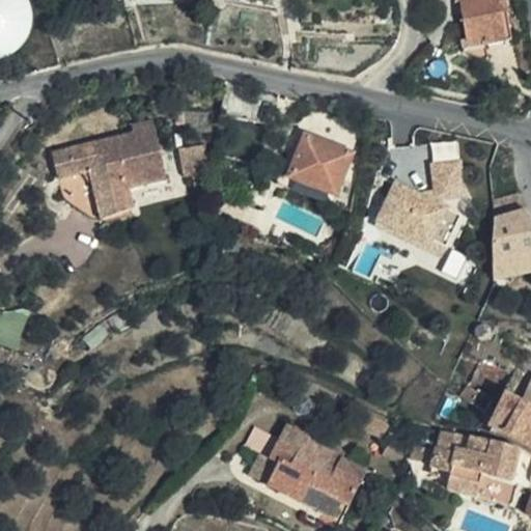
[(21,0),(0,0),(0,50),(35,38),(21,0)]
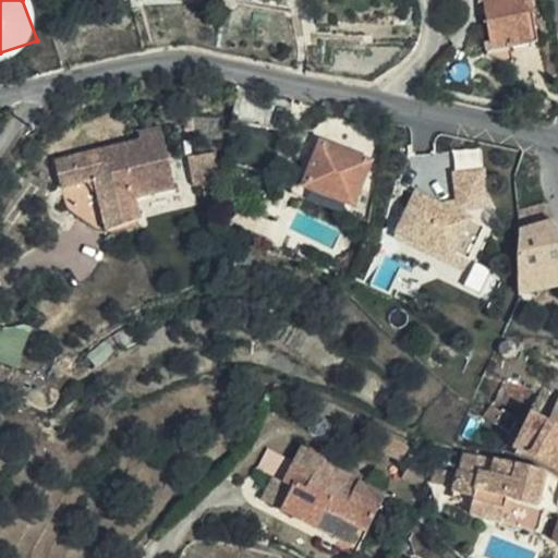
[(509,51),(510,58),(532,56),(529,25),(535,24),(534,5),(523,7),(522,0),(482,0),(487,53),(509,51)]
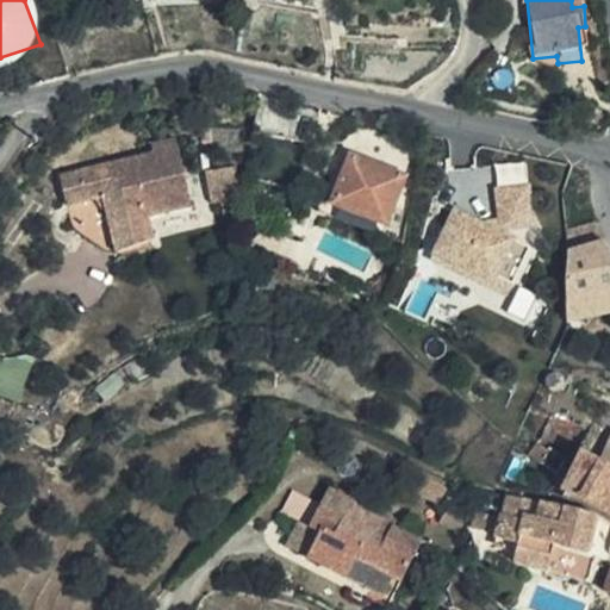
[(589,60),(585,26),(578,27),(582,61),(589,60)]
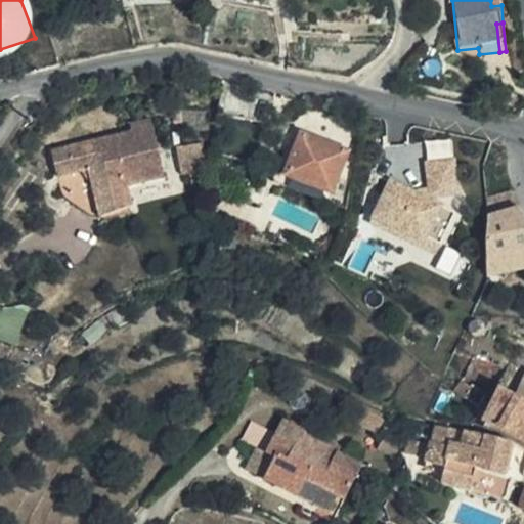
[(478,48),(457,50),(459,61),(480,69),(479,54),(478,48)]
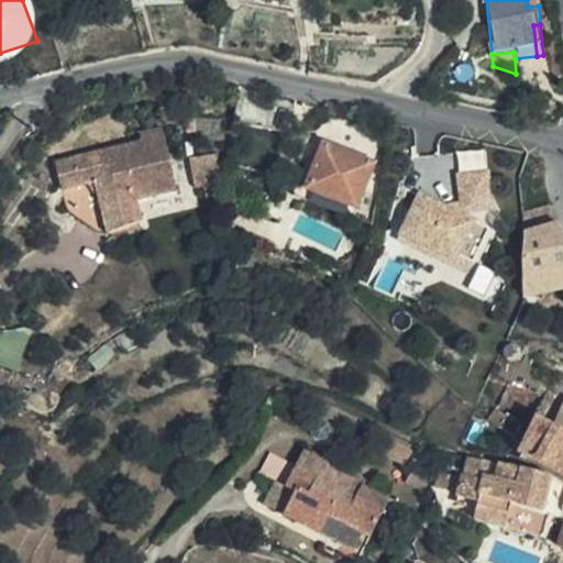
[(227,141),(225,117),(195,118),(196,142),(227,141)]
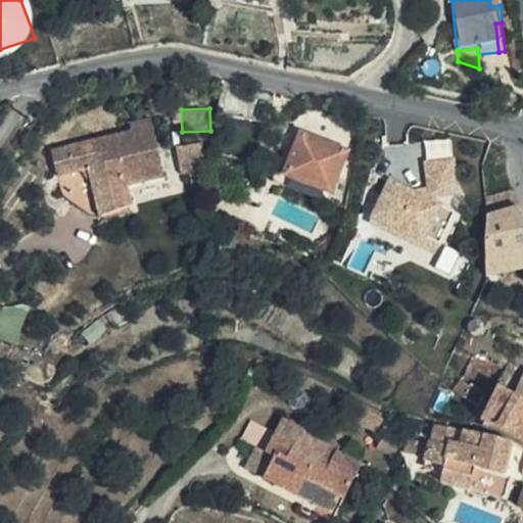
[(163,178),(149,120),(130,124),(130,131),(50,149),(60,194),(72,201),(88,215),(96,217),(131,208),(126,185),(163,178)]
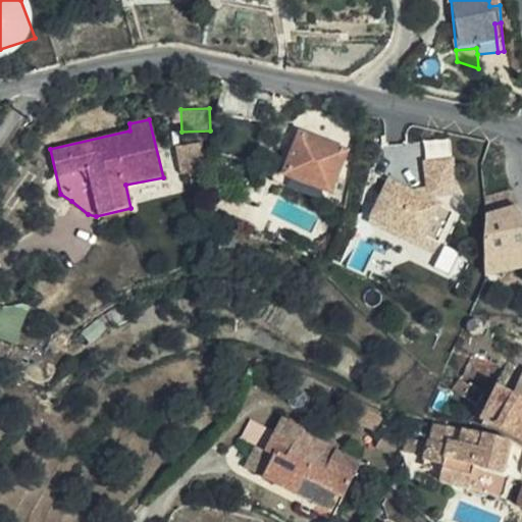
[(271,178),(282,184),(285,174),(324,190),(328,192),(344,152),(289,131),(271,178)]
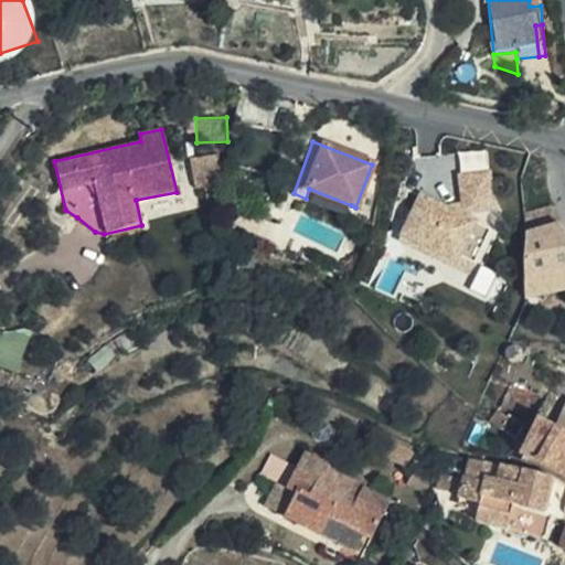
[(400,242),(477,272),(493,230),(492,213),(497,202),(492,148),(459,150),(462,200),(450,201),(419,190),(400,242)]
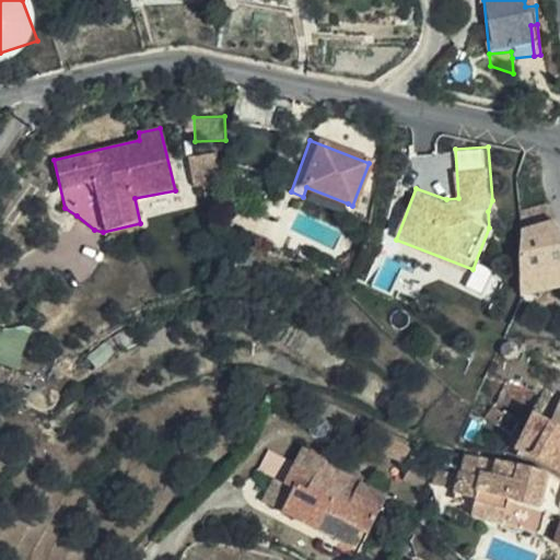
[(306,187),(303,197),(345,213),(348,203),(306,187)]
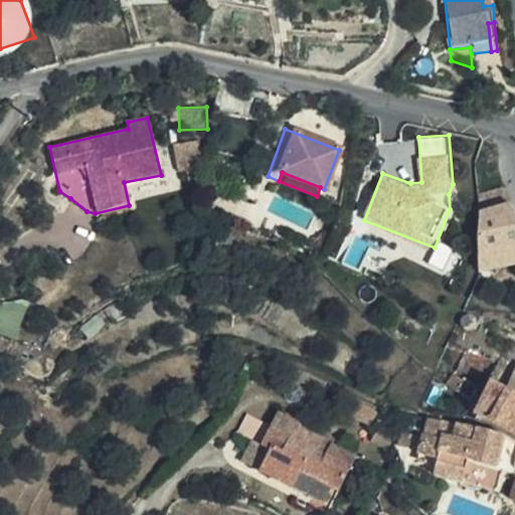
[(503,187),(478,194),(479,213),(510,205),(503,187)]
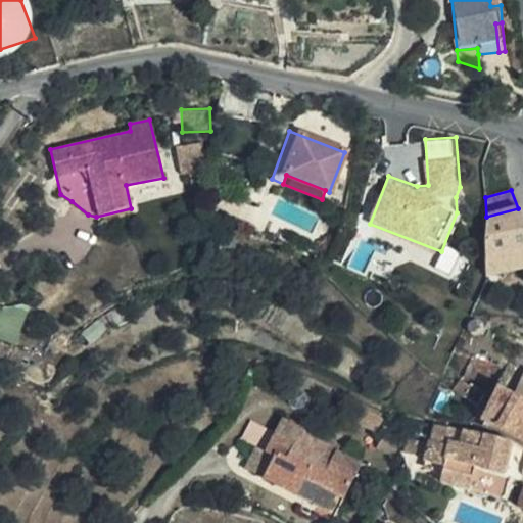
[(522,231),(486,240),(486,268),(522,259),(522,231)]
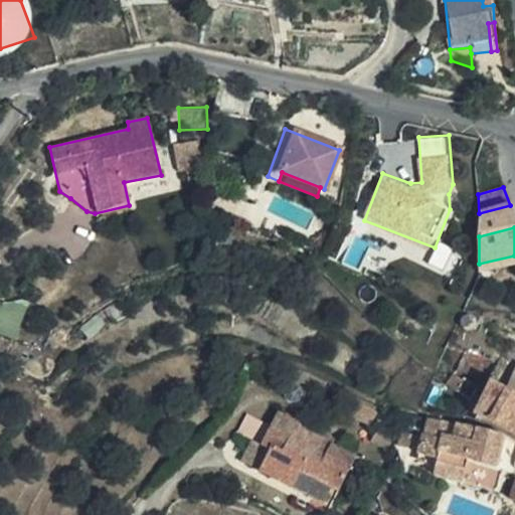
[(211,242),(213,229),(202,228),(201,241),(211,242)]
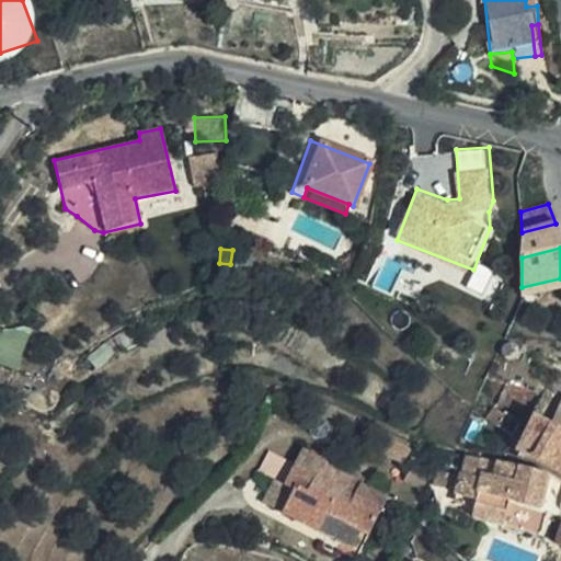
[(250,252),(232,250),(230,264),(250,266),(250,252)]
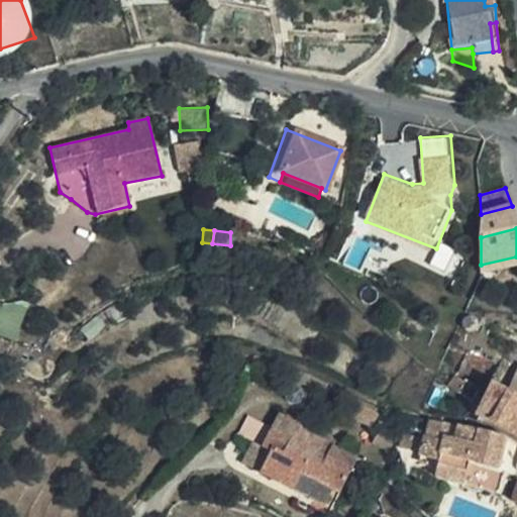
[(443,242),(433,263),(447,270),(457,249),(443,242)]
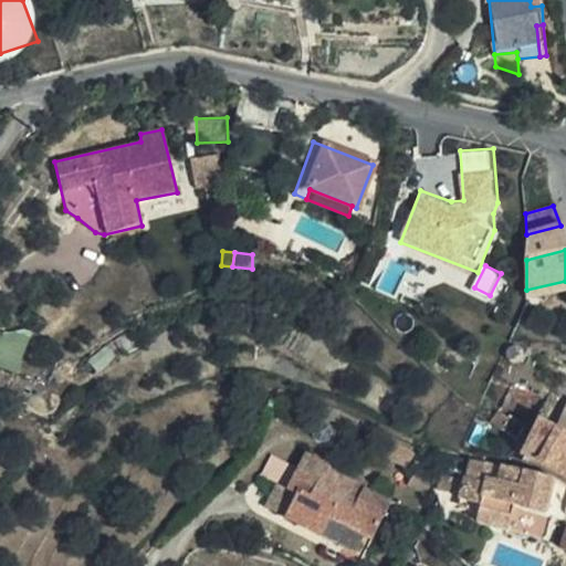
[(96,371),(114,356),(105,345),(87,360),(96,371)]
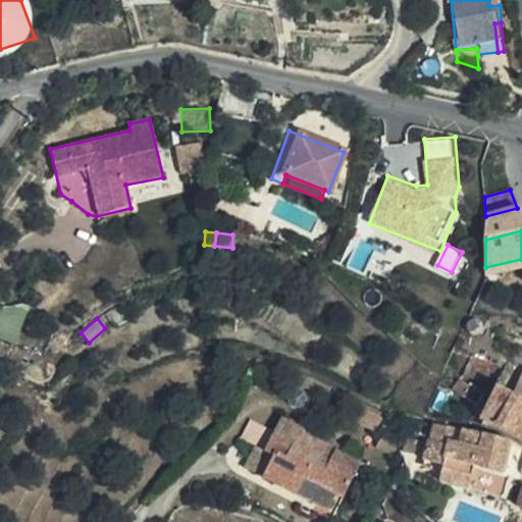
[(482,382),(488,365),(469,359),(463,376),(482,382)]
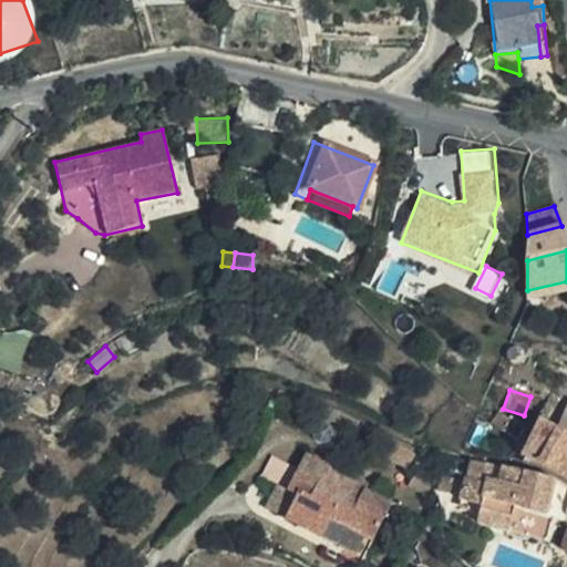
[(526,431),(498,412),(490,424),(518,443),(526,431)]
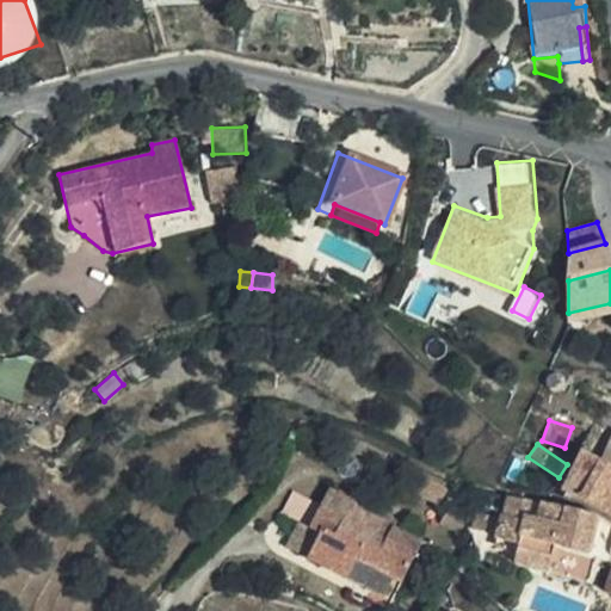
[(580,452),(561,491),(579,500),(600,463),(580,452)]
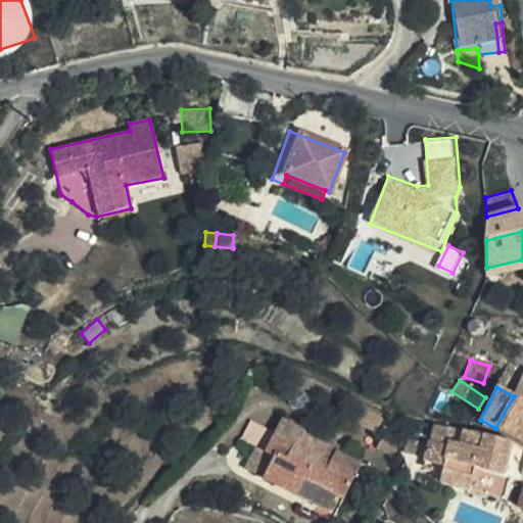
[(522,400),(514,396),(495,428),(522,444),(522,400)]
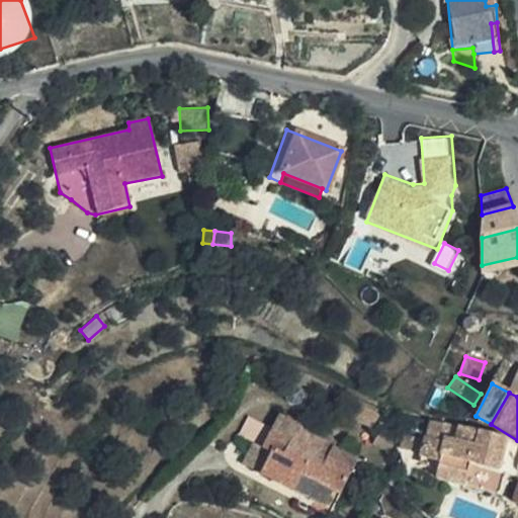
[(299,424),(280,414),(272,429),(291,439),(299,424)]
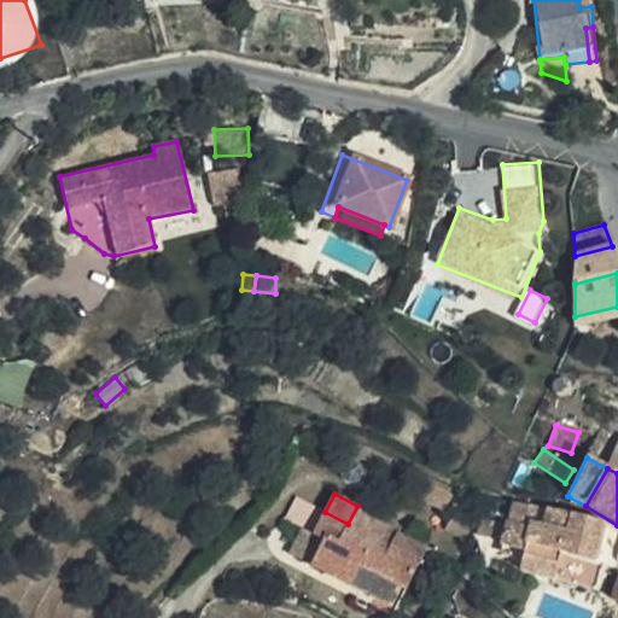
[(305,524),(315,503),(298,495),(290,517),(305,524)]
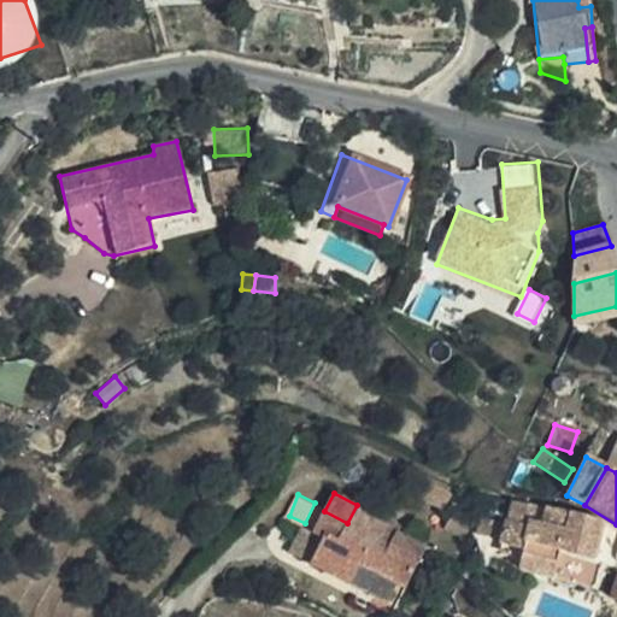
[(425,548),(398,535),(378,526),(382,518),(357,505),(347,523),(324,511),(312,534),(322,539),(309,564),(389,604),(398,586),(406,589),(425,548)]
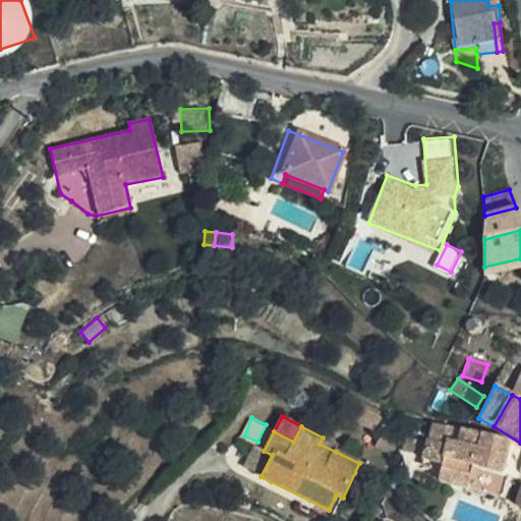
[(470,433),(453,428),(450,441),(467,447),(470,433)]
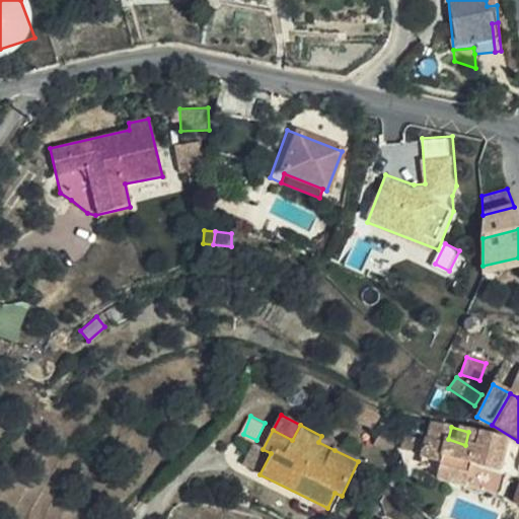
[(478,433),(468,432),(465,445),(474,447),(478,433)]
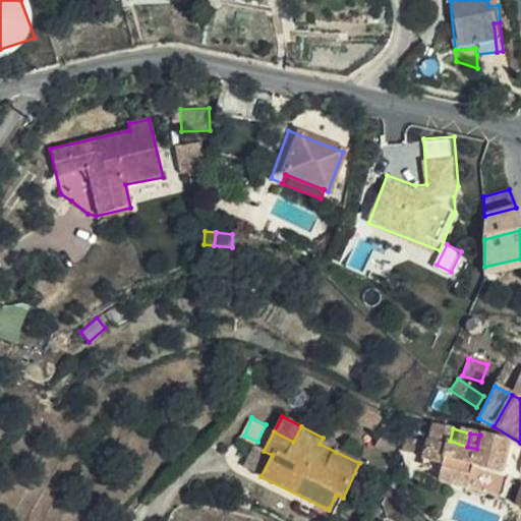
[(500,477),(510,441),(480,435),(476,449),(473,469),(500,477)]
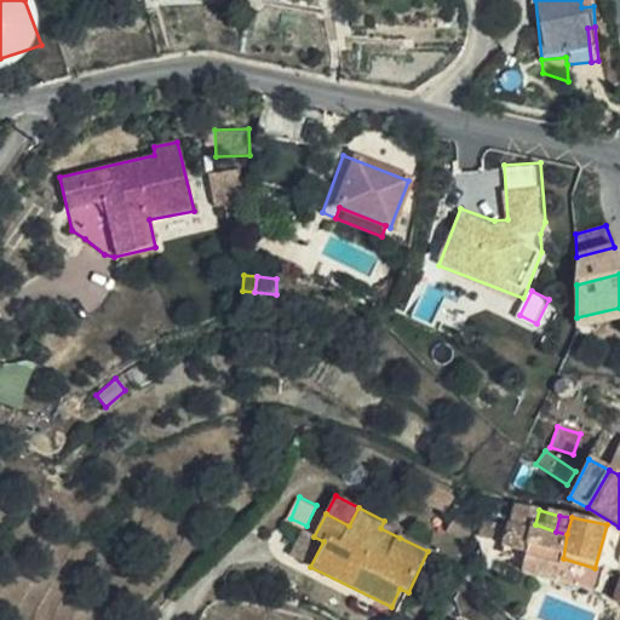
[(380,528),(400,538),(402,530),(384,521),(380,528)]
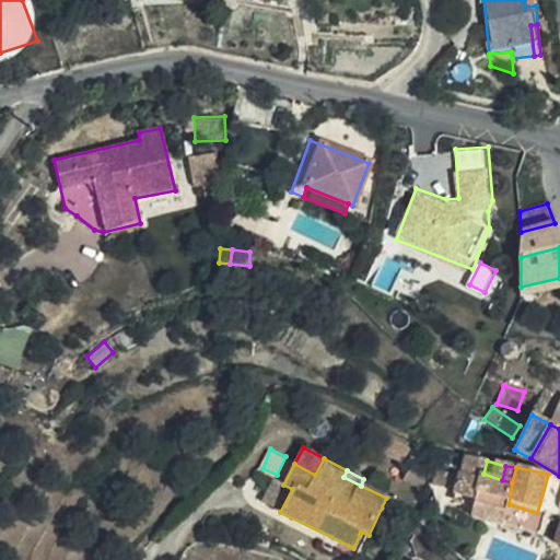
[(432,486),(435,487),(452,491),(455,477),(435,471),(432,486)]
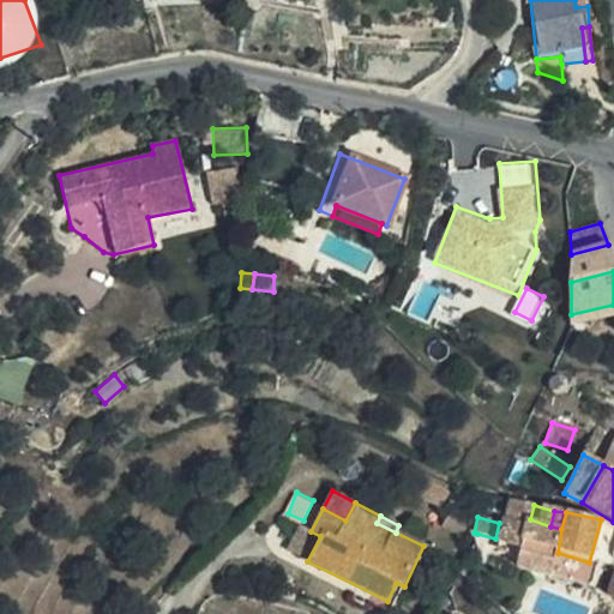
[(499,523),(495,539),(495,543),(519,551),(517,567),(549,577),(551,575),(558,553),(561,529),(551,527),(530,519),(525,518),(524,527),(500,521),(499,523)]
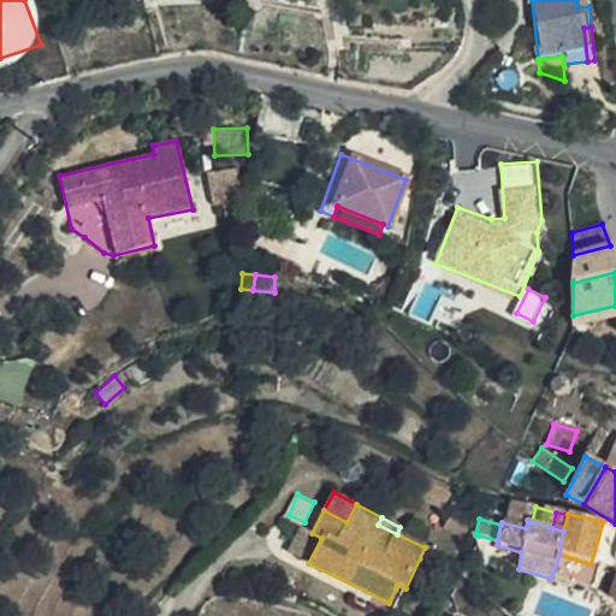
[(321,538),(312,533),(312,532),(301,526),(288,552),(308,563),(321,538)]
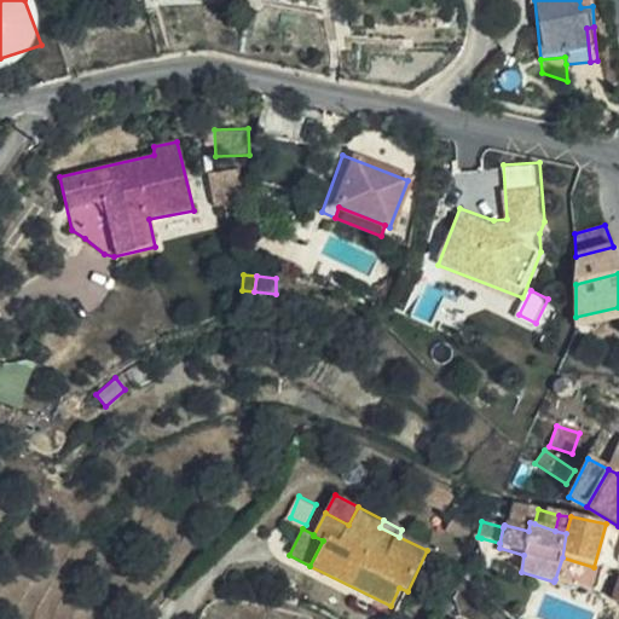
[(602,568),(594,567),(562,557),(555,579),(595,590),(602,568)]
